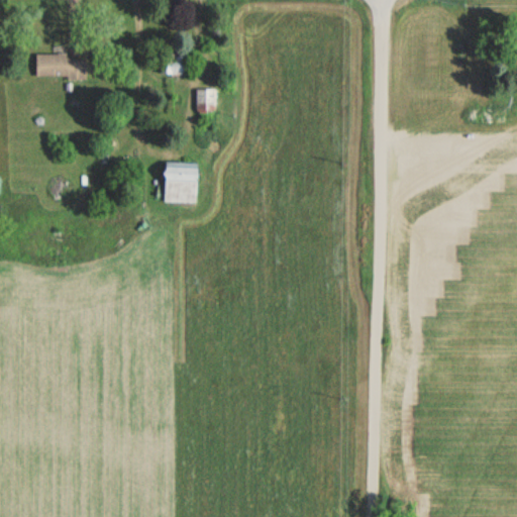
[(162,54),(162,75),(186,75),(186,54),(162,54)]
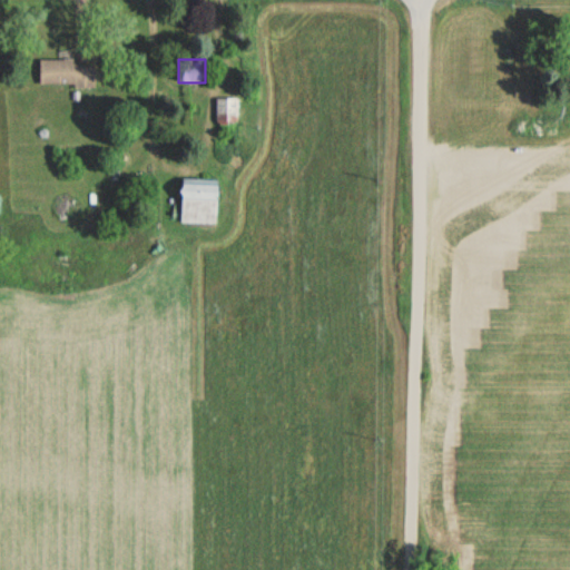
[(40,60),(40,86),(96,86),(96,60),(40,60)]
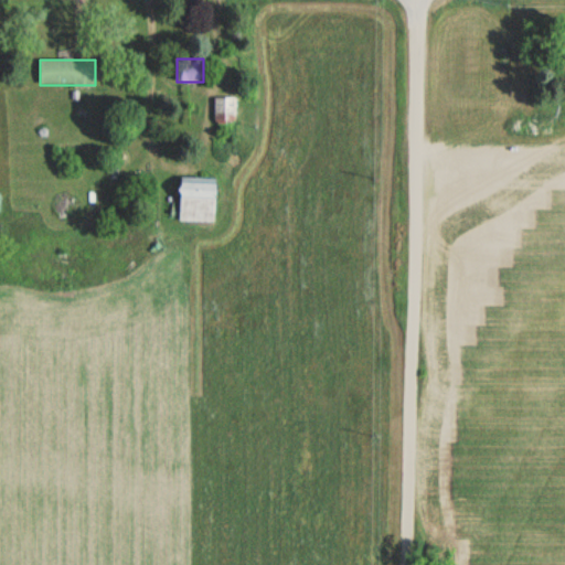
[(236,97),(215,97),(215,124),(236,124),(236,97)]
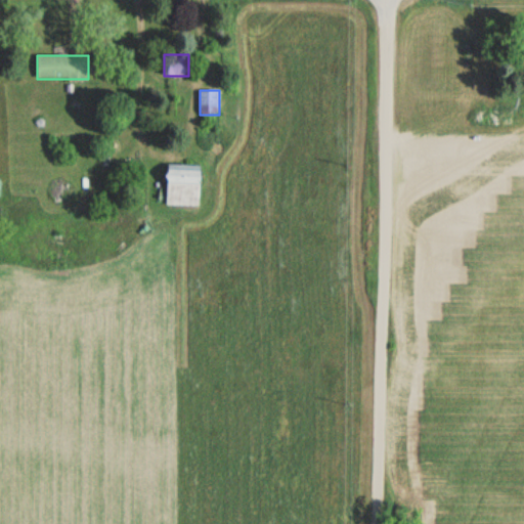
[(200,165),(167,165),(167,206),(200,206),(200,165)]
